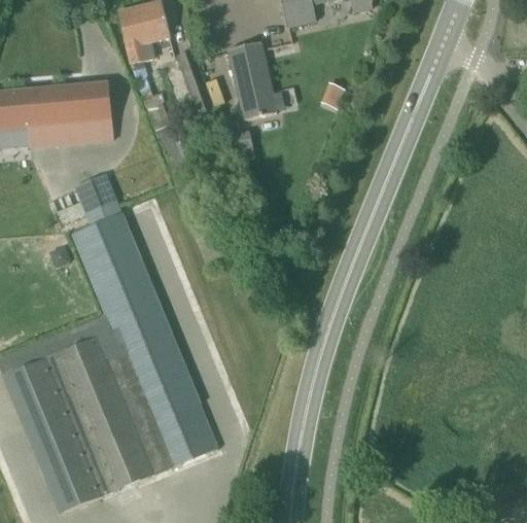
[(143,43),(170,36),(161,0),(118,11),(132,63),(147,59),(143,43)]
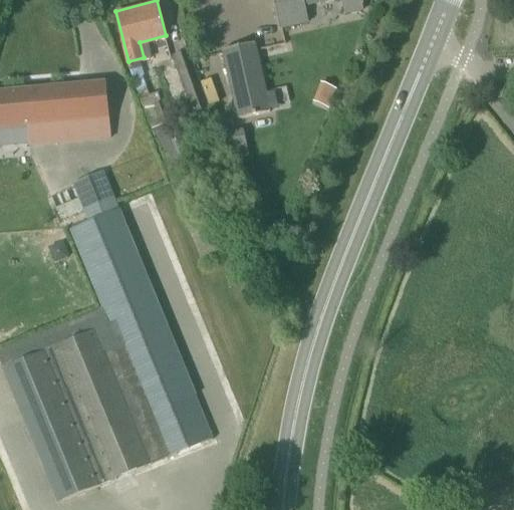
[(308,19),(305,3),(317,0),(273,0),(279,25),(308,19)]
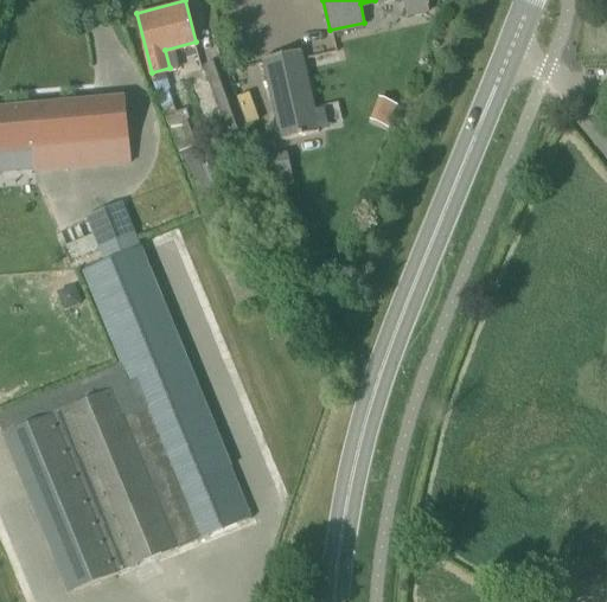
[(282,138),(319,128),(300,47),(263,56),(282,138)]
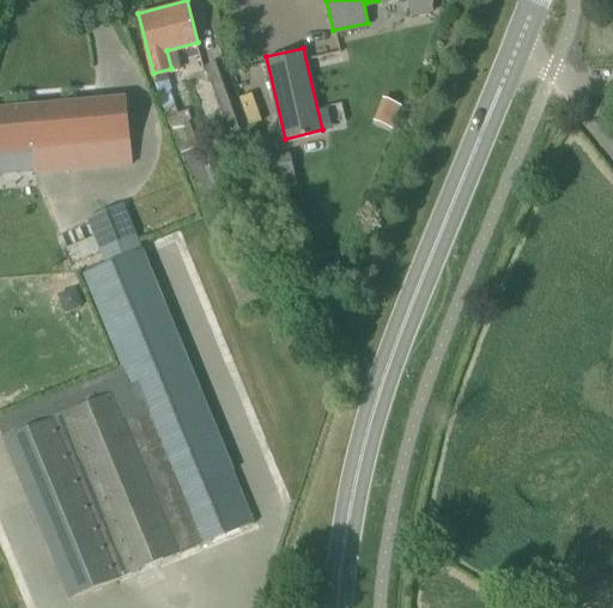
[(206,65),(230,132),(238,152),(224,157),(240,195),(254,189),(262,186),(260,178),(267,176),(249,126),(234,84),(228,68),(224,58),(206,65)]
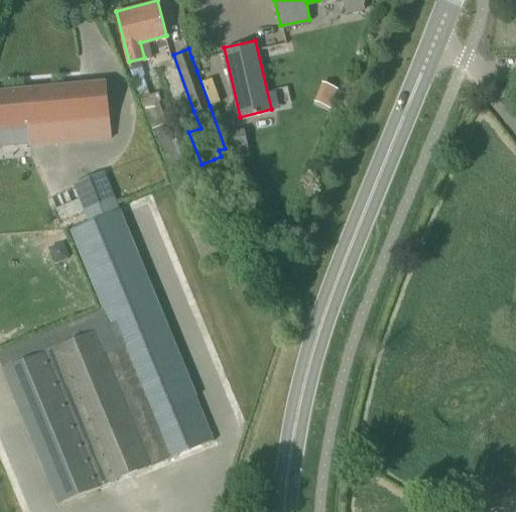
[(212,76),(201,80),(209,103),(220,99),(212,76)]
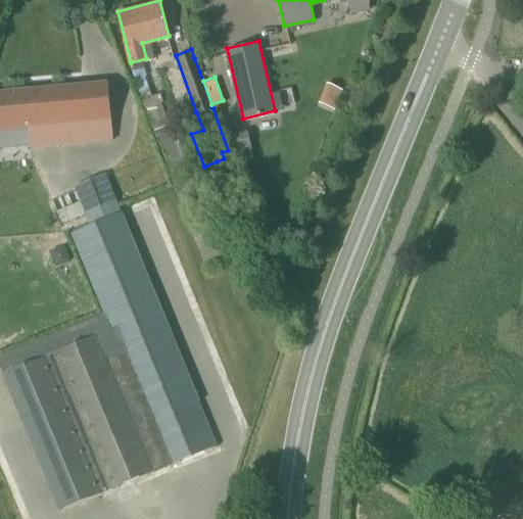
[(31,145),(112,137),(107,81),(0,89),(0,129),(29,126),(31,145)]
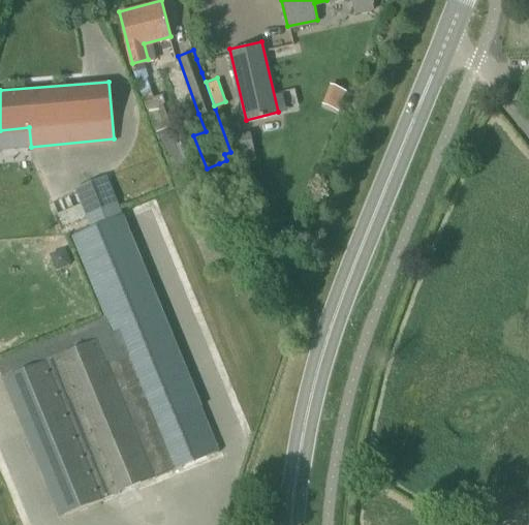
[(330,82),(322,102),(339,109),(346,88),(330,82)]
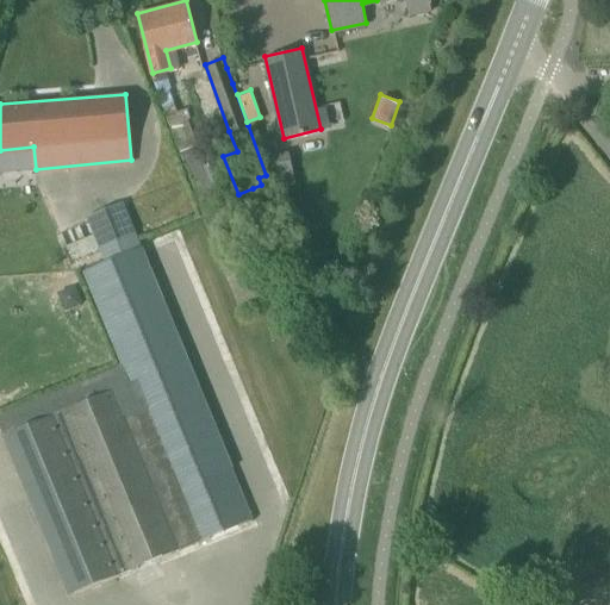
[(243,247),(240,237),(209,160),(212,158),(204,138),(197,141),(190,123),(194,122),(187,105),(165,113),(195,188),(195,189),(193,191),(242,312),(268,301),(255,268),(266,264),(257,242),(243,247)]
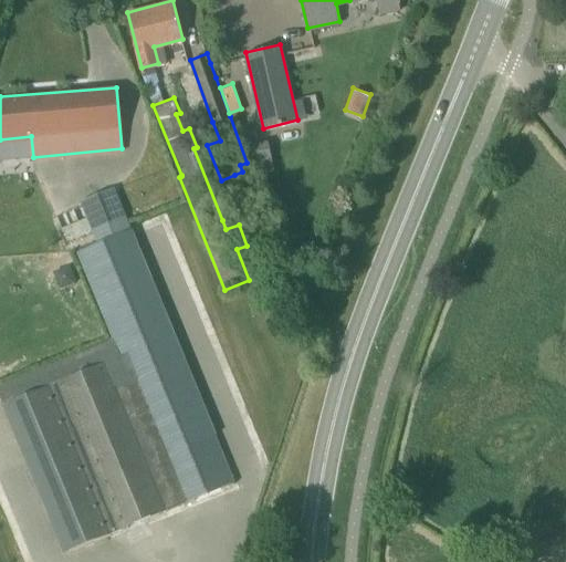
[(269,139),(248,143),(251,172),(272,169),(269,139)]
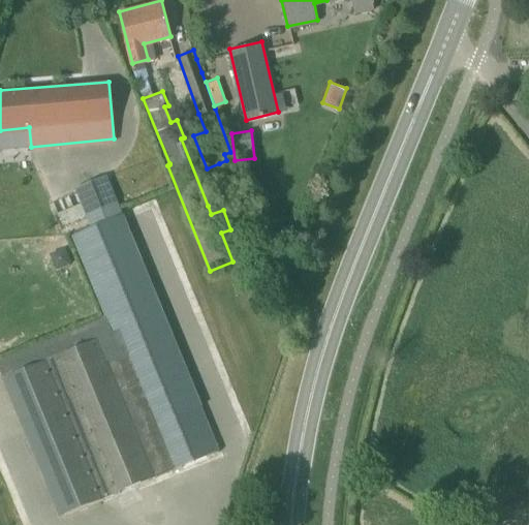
[(105,174),(75,186),(82,202),(86,213),(91,226),(122,214),(117,201),(105,174)]
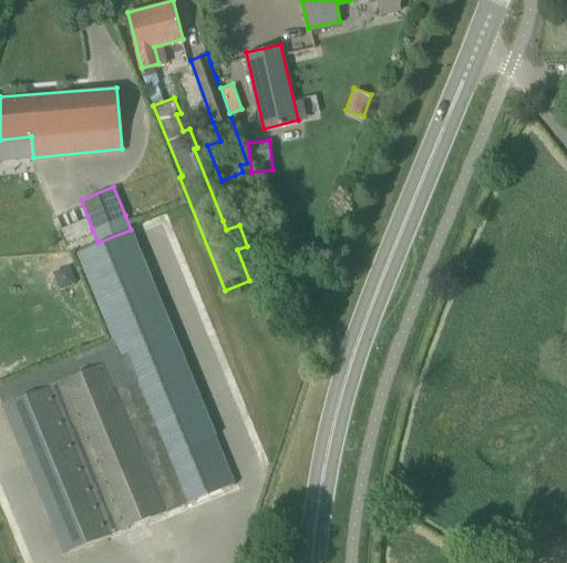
[(113,336),(0,382),(0,397),(63,552),(235,482),(131,229),(98,243),(79,251),(113,336)]
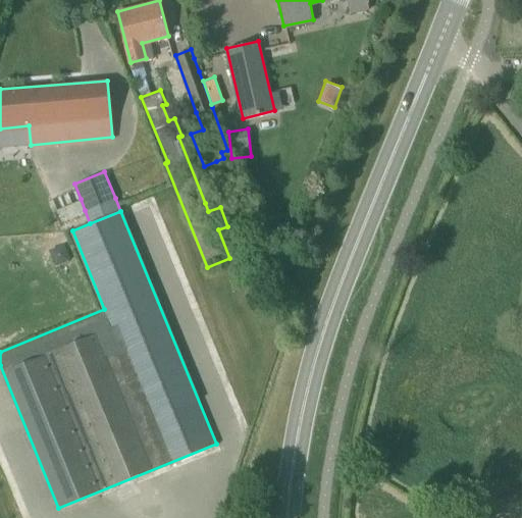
[(64,243),(48,248),(54,265),(70,259),(64,243)]
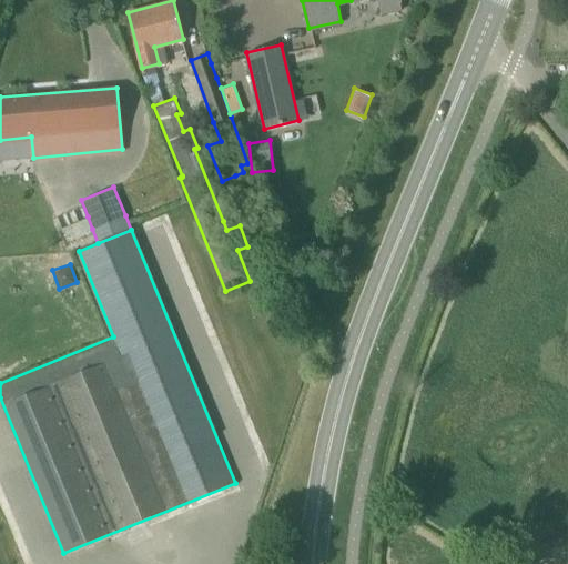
[(529,563),(531,563),(524,550),(501,563),(503,563),(529,563)]
